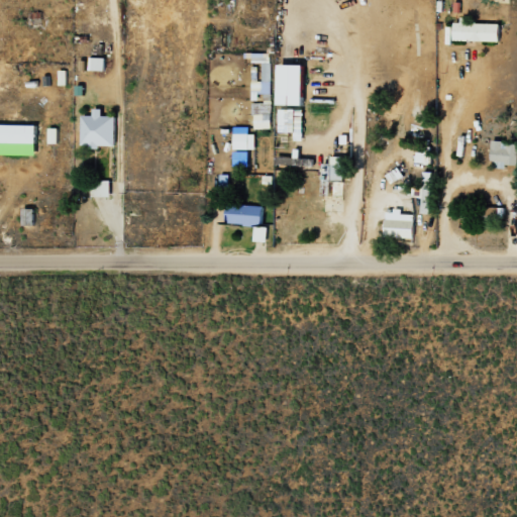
[(500,41),(500,23),(469,23),(469,20),(454,20),(454,40),(500,41)]
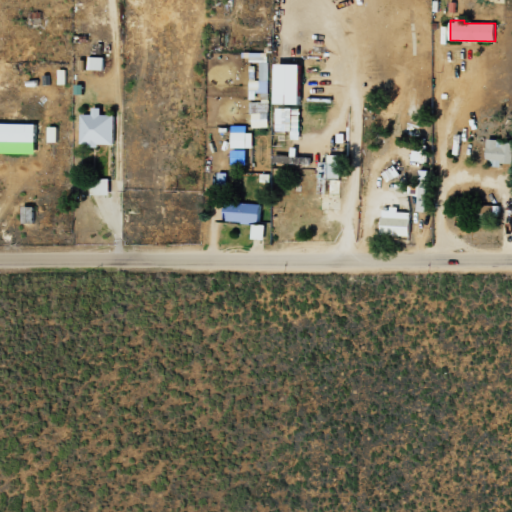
[(268,127),(269,53),(251,52),(251,62),(259,62),(259,80),(250,80),(250,99),(259,99),(259,101),(251,101),(251,127),(268,127)]
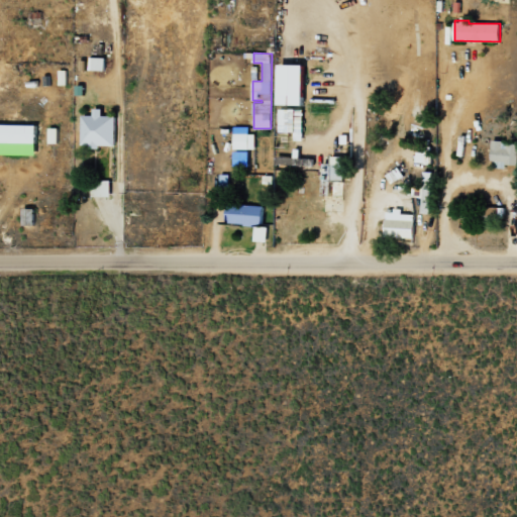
[(105,71),(106,58),(90,57),(90,70),(105,71)]
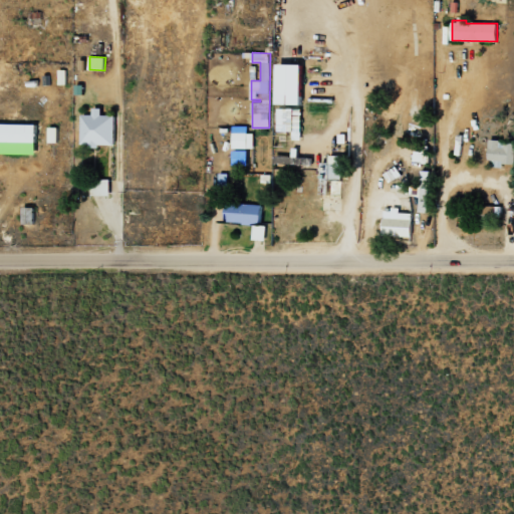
[(302,104),(303,64),(278,64),(277,104),(302,104)]
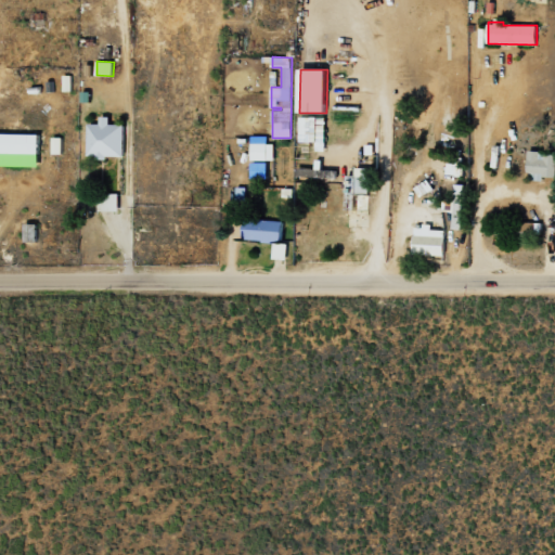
[(125,125),(111,125),(111,116),(101,116),(100,124),(88,124),(88,156),(124,157),(125,125)]
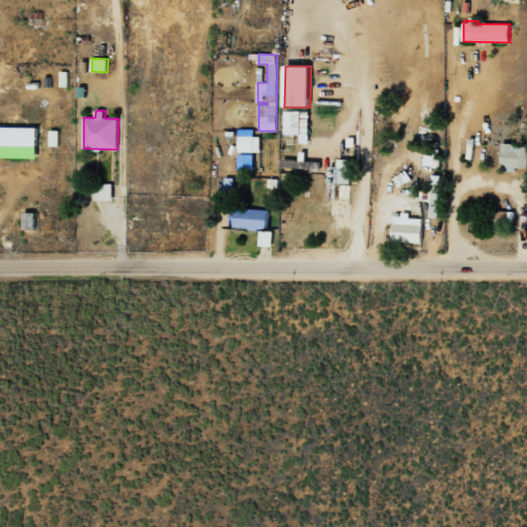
[(284,135),(301,135),(301,144),(309,144),(309,111),(284,111),(284,135)]
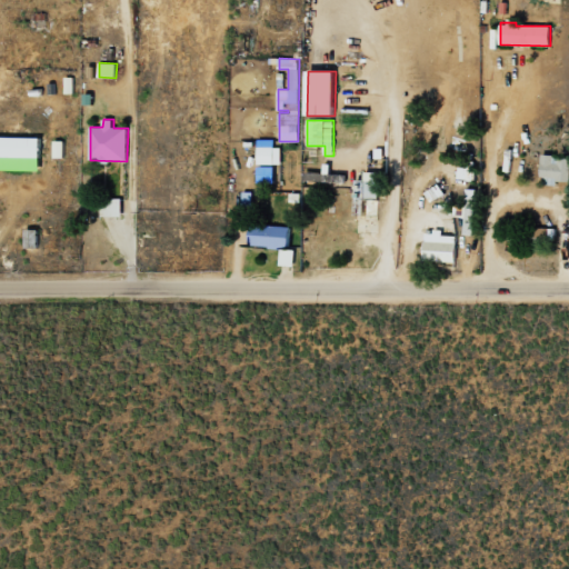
[(40,138),(0,137),(0,157),(40,158),(40,138)]
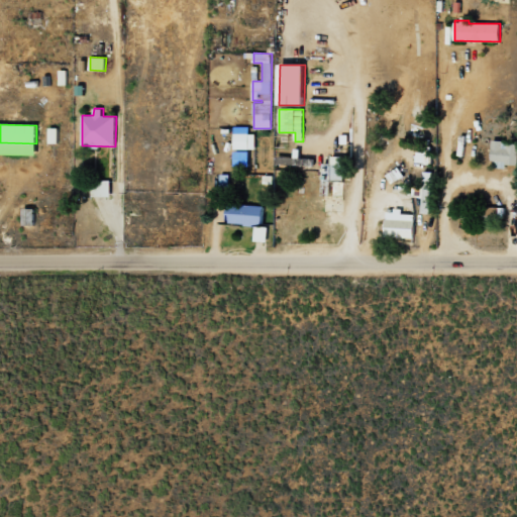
[(234,149),(255,149),(255,133),(248,133),(248,126),(234,126),(234,149)]
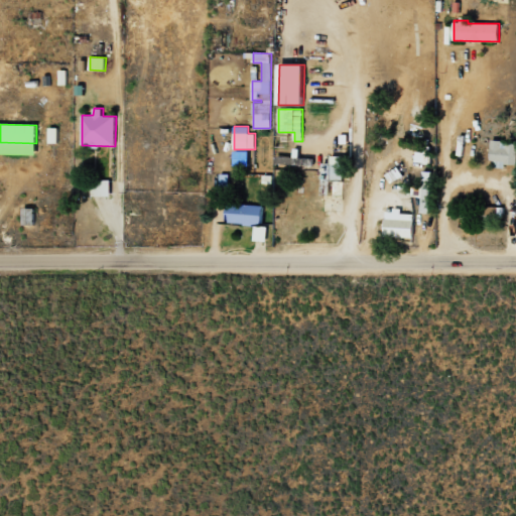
[(49,143),(57,143),(57,128),(49,128),(49,143)]
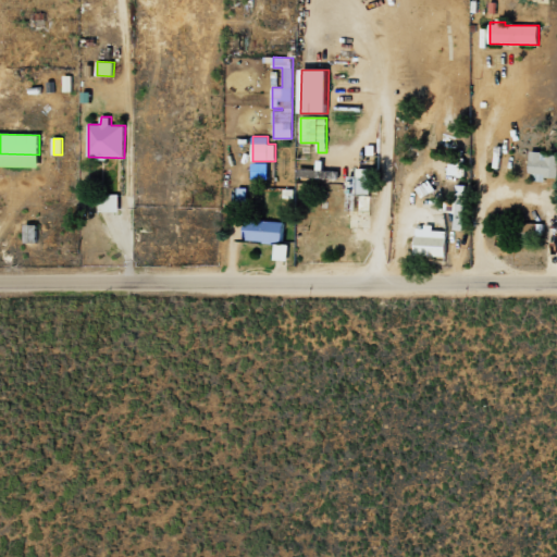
[(556,153),(531,152),(530,181),(545,181),(545,177),(556,177),(556,153)]
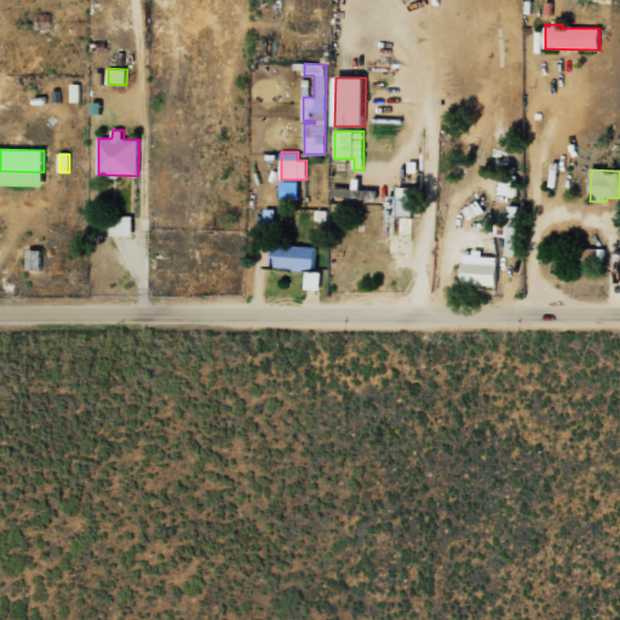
[(388,235),(414,235),(414,188),(397,187),(397,196),(389,195),(388,235)]
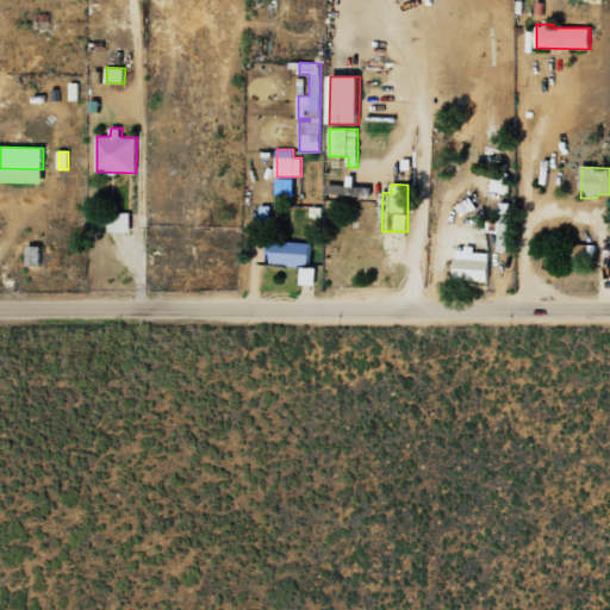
[(498,232),(497,251),(508,253),(510,203),(500,201),(499,222),(486,221),(486,232),(498,232)]
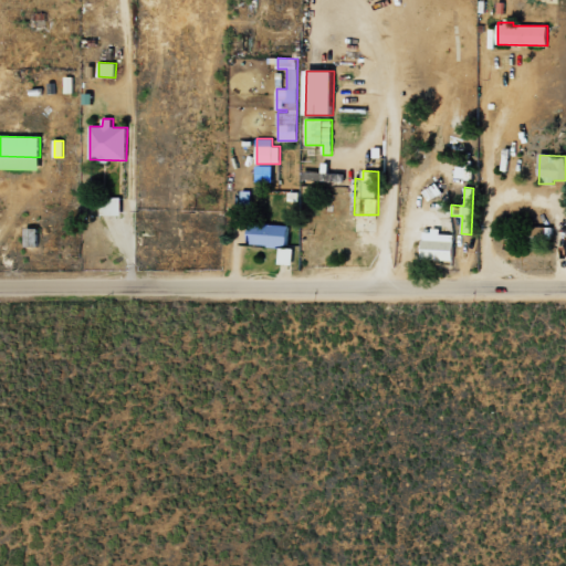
[(101,215),(122,216),(122,198),(102,198),(101,215)]
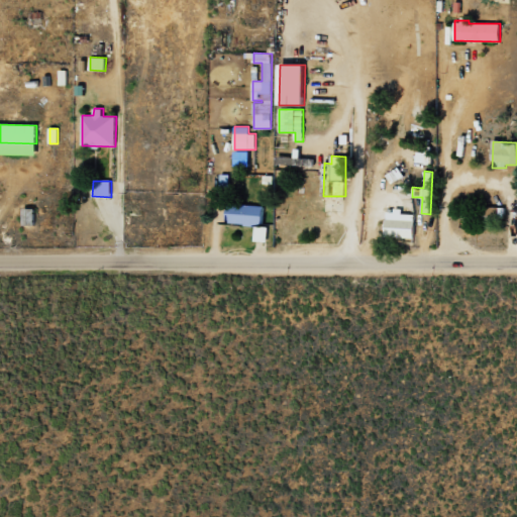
[(267,241),(268,226),(262,226),(263,205),(227,204),(226,223),(254,225),(253,241),(267,241)]
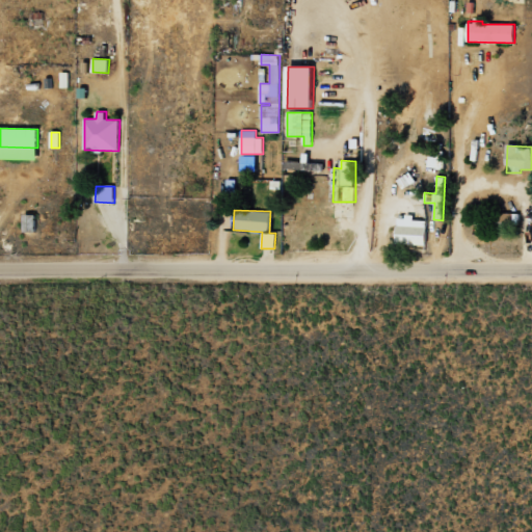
[(397,244),(426,244),(427,218),(397,217),(397,244)]
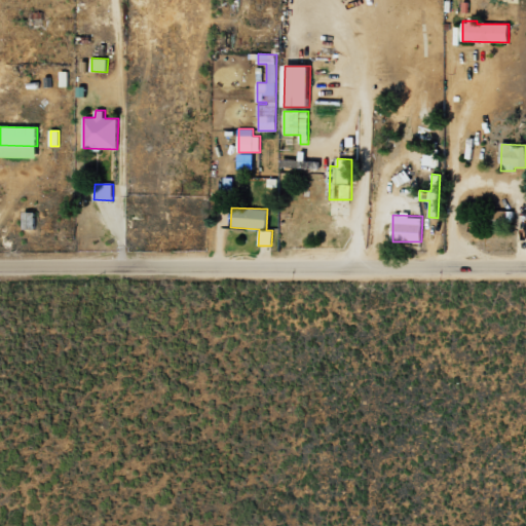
All buildings are outlined.
